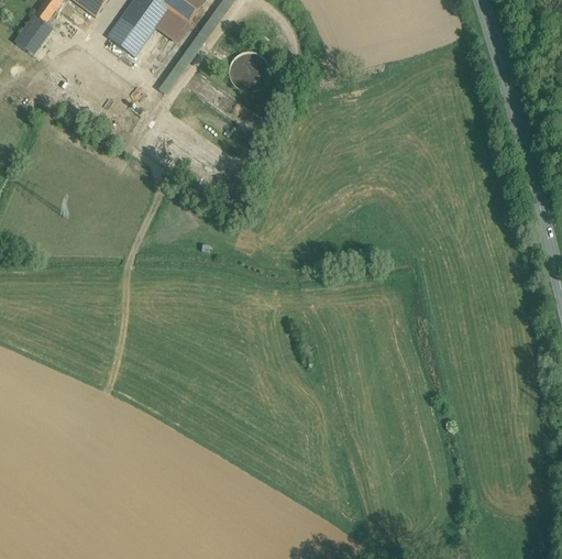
[(44,0),(24,29),(34,36),(61,0),(44,0)]
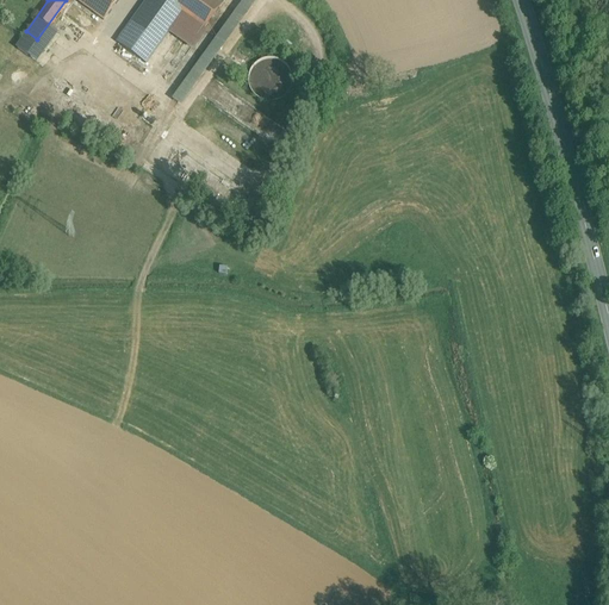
[(81,0),(103,16),(115,0),(81,0)]
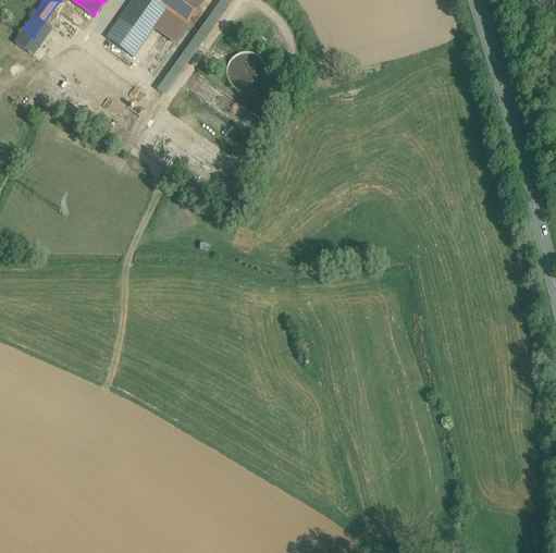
[(159,17),(136,0),(131,0),(127,4),(128,5),(115,24),(114,23),(106,35),(132,54),(159,17)]
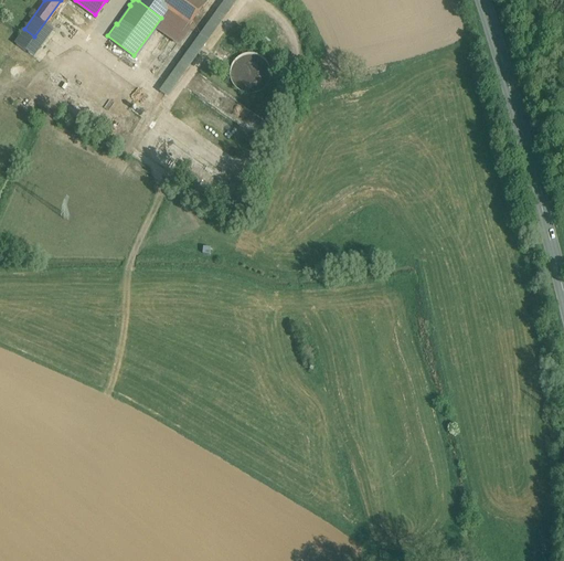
[(168,8),(156,0),(138,0),(161,18),(168,8)]
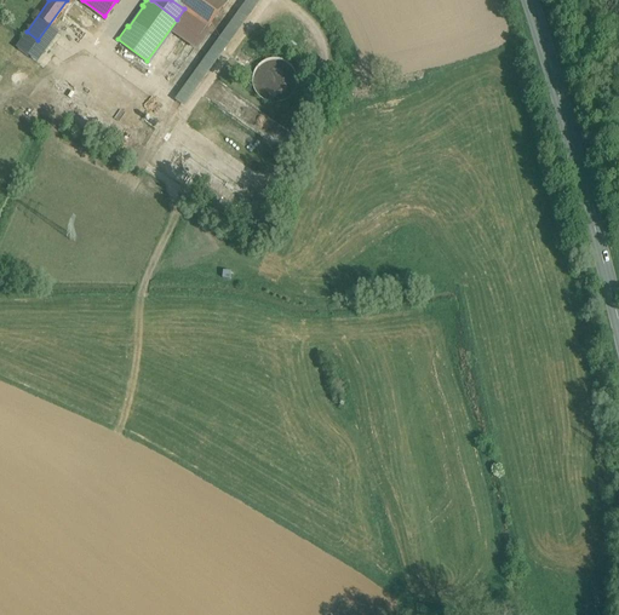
[(171,0),(184,9),(187,11),(207,26),(225,0),(171,0)]
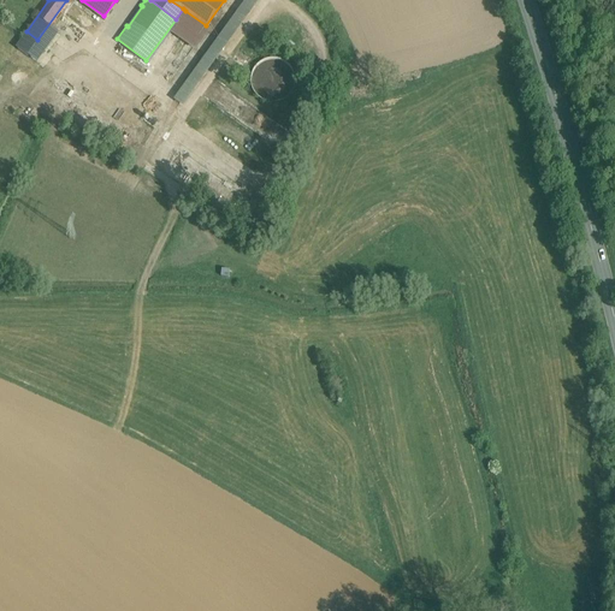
[(185,11),(183,9),(176,19),(199,35),(206,25),(185,11)]
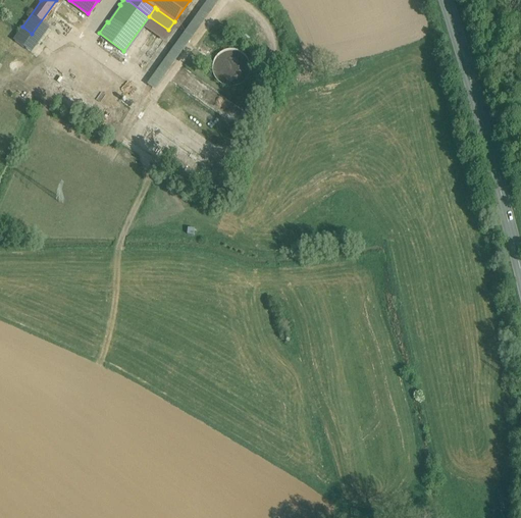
[(72,39),(68,44),(73,48),(77,43),(72,39)]
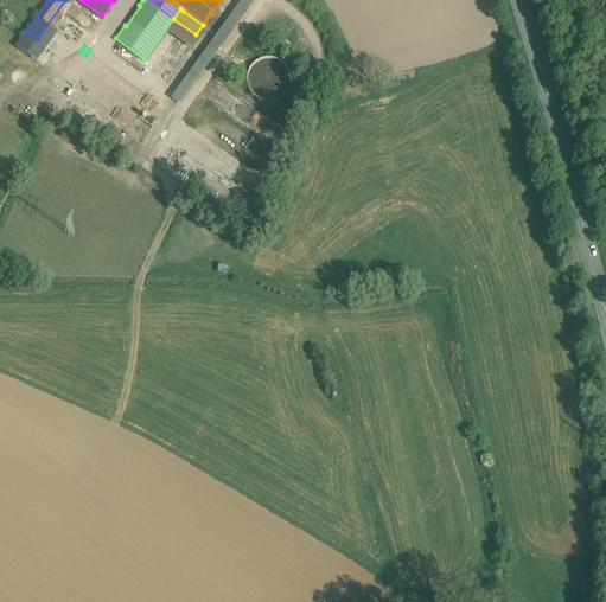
[(288,84),(291,76),(288,66),(284,61),(276,56),(268,53),(260,56),(253,61),(248,68),(246,76),(248,84),(253,91),(260,96),(268,97),(276,96),(284,91),(288,84)]
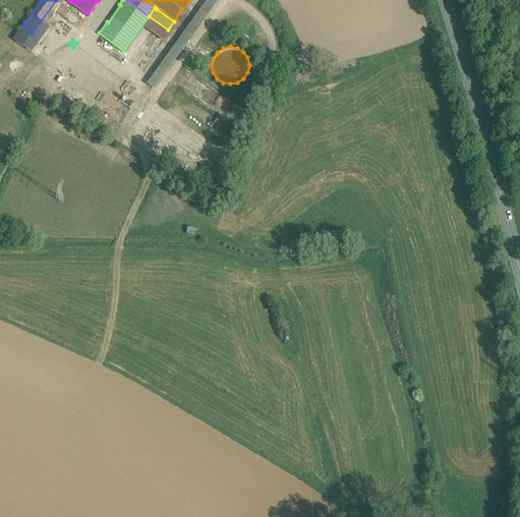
[(239,106),(173,58),(164,72),(229,119),(239,106)]
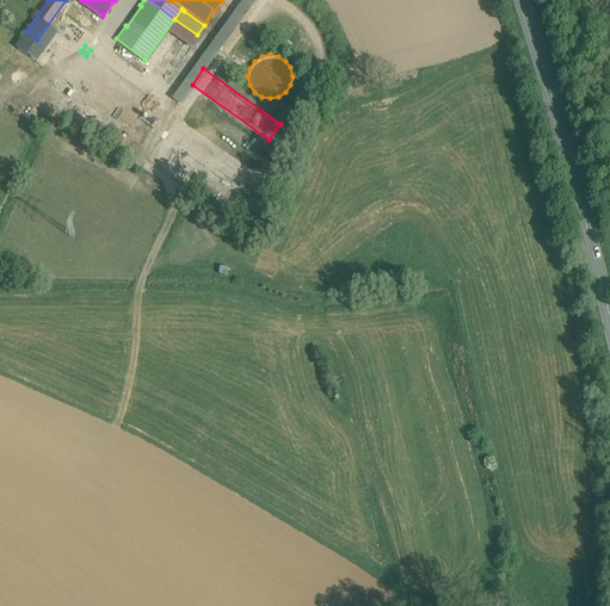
All buildings are outlined.
